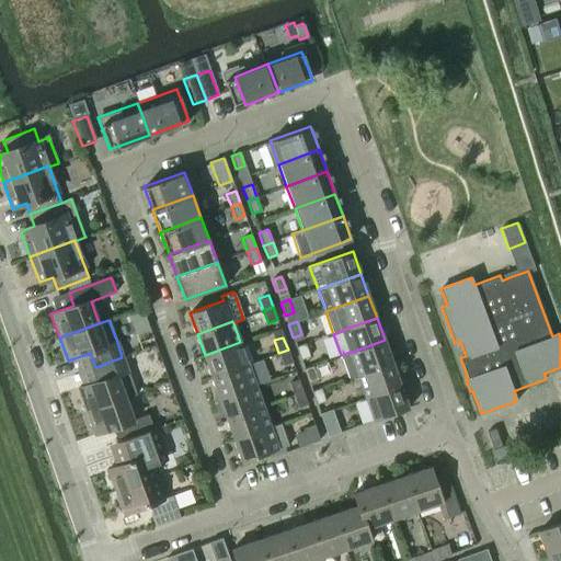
[(350,352),(341,355),(350,378),(357,376),(357,375),(392,363),(385,340),(350,353),(350,352)]
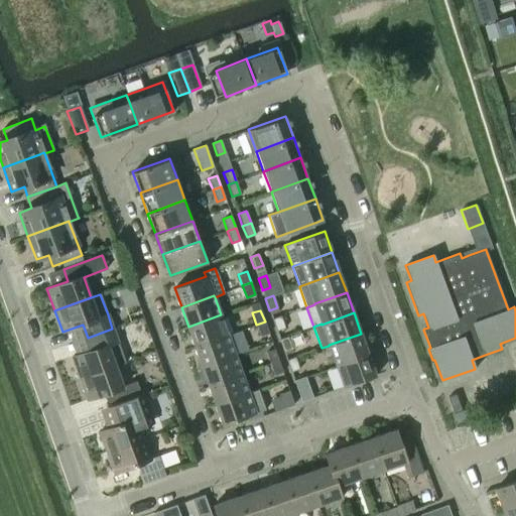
[(221,314),(188,327),(196,347),(228,335),(221,314)]
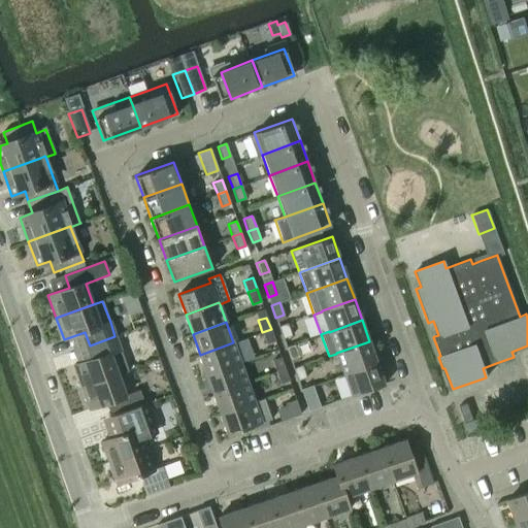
[(278,326),(283,338),(292,335),(287,323),(278,326)]
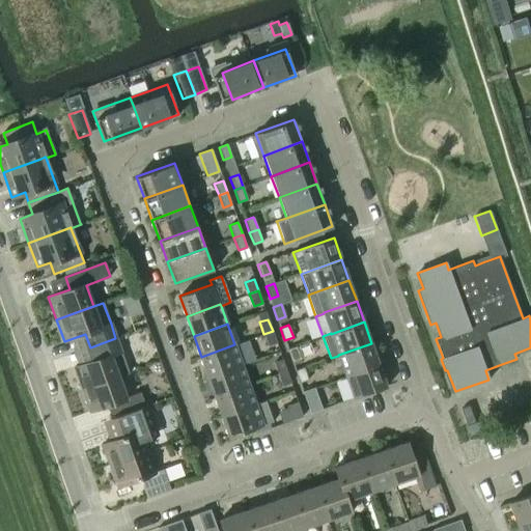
[(268,345),(277,342),(273,331),(263,334),(268,345)]
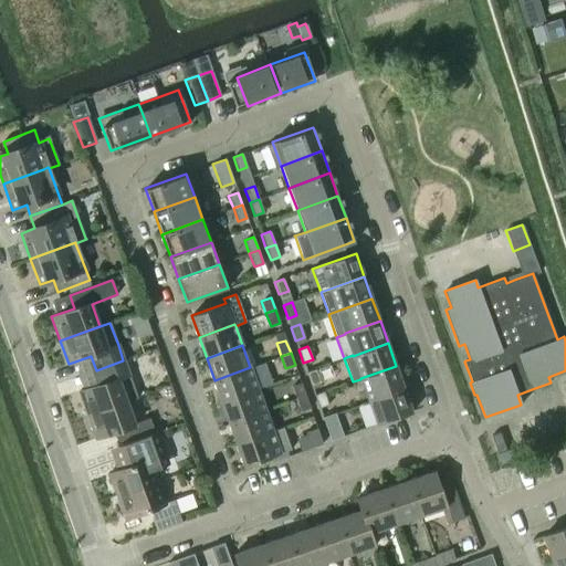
[(101,384),(79,391),(81,399),(87,416),(126,401),(137,397),(128,375),(123,360),(96,370),(101,384)]
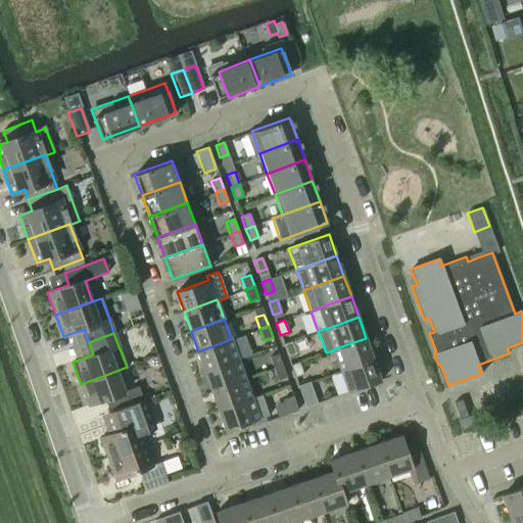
[(366,338),(333,349),(333,350),(340,370),(373,358),(366,338)]
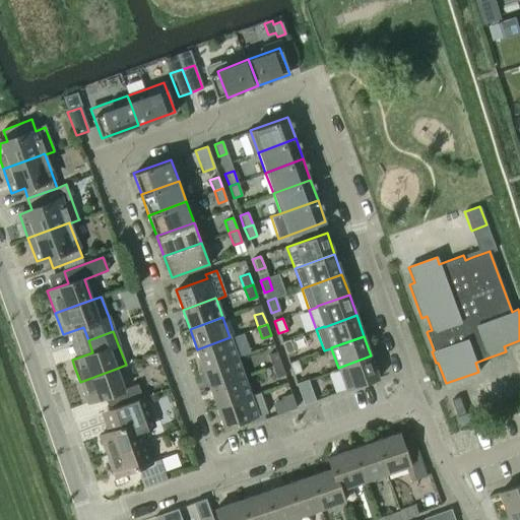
[(230,337),(197,349),(204,369),(237,356),(230,337)]
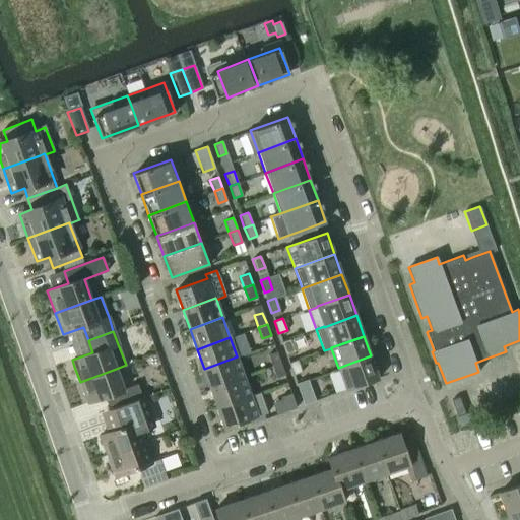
[(281,341),(286,353),(295,350),(290,338),(281,341)]
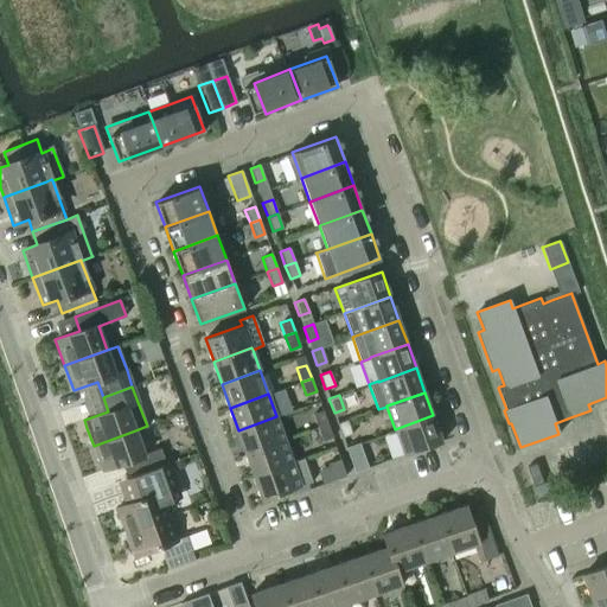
[(313,414),(318,427),(327,423),(323,410),(313,414)]
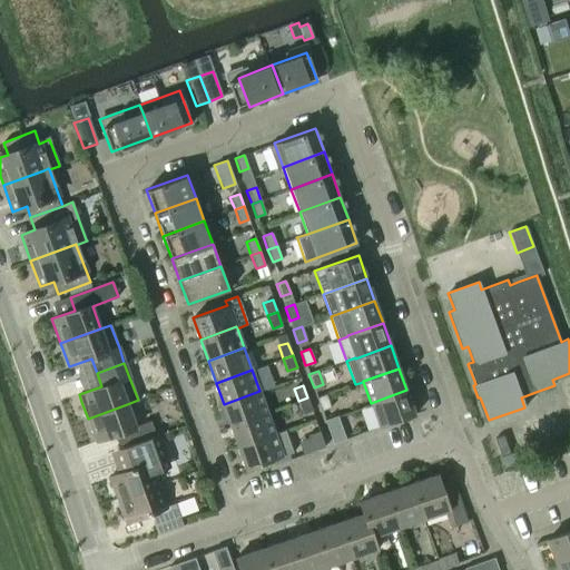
[(406,390),(371,403),(380,428),(415,414),(406,390)]
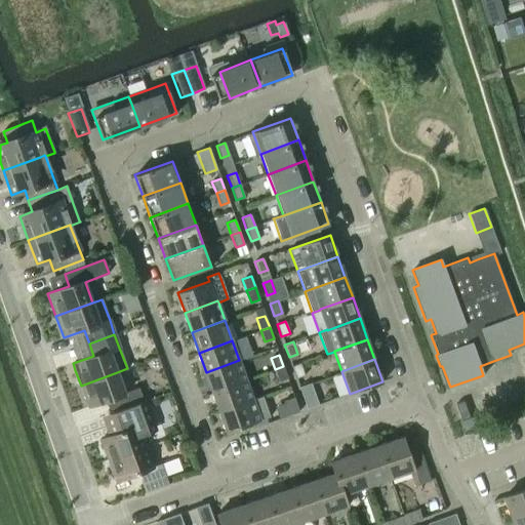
[(239,360),(206,372),(212,392),(246,379),(239,360)]
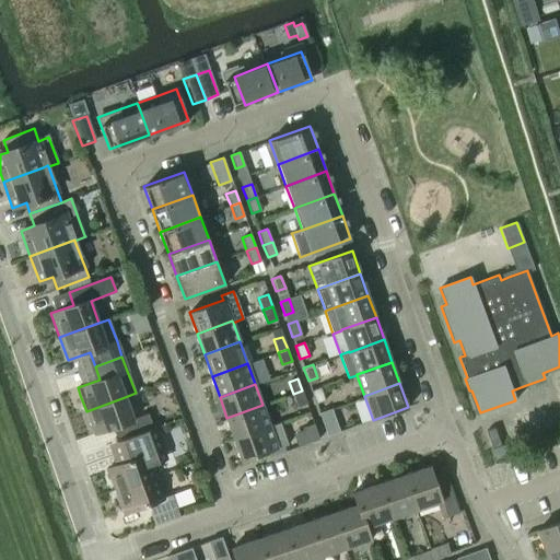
[(312,391),(316,404),(325,400),(321,387),(312,391)]
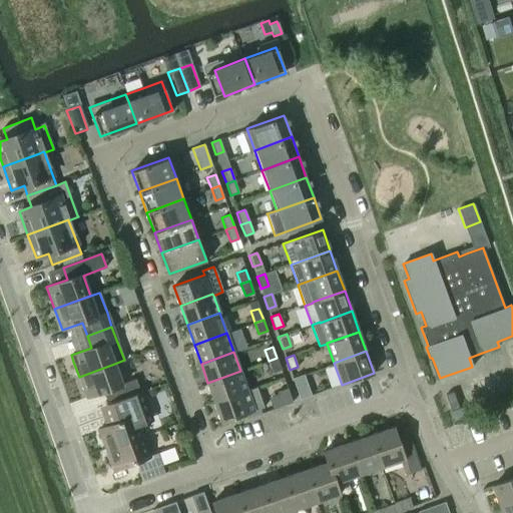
[(281,370),(277,358),(269,361),(273,373),(281,370)]
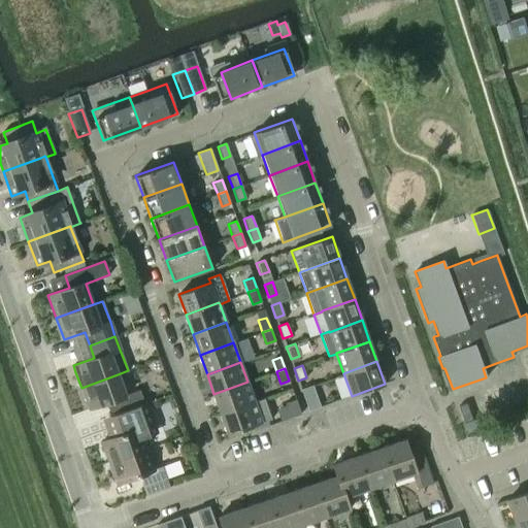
[(118,374),(81,388),(89,409),(110,402),(114,415),(144,404),(139,390),(126,395),(118,374)]
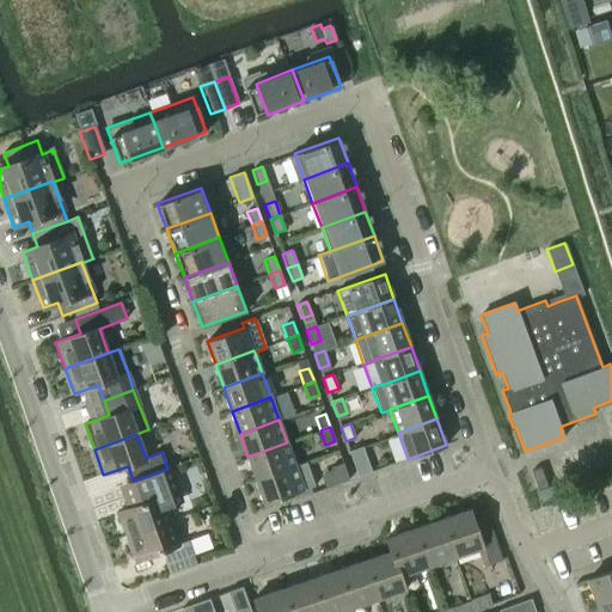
[(287,442),(248,457),(256,479),(295,465),(294,464),(287,442)]
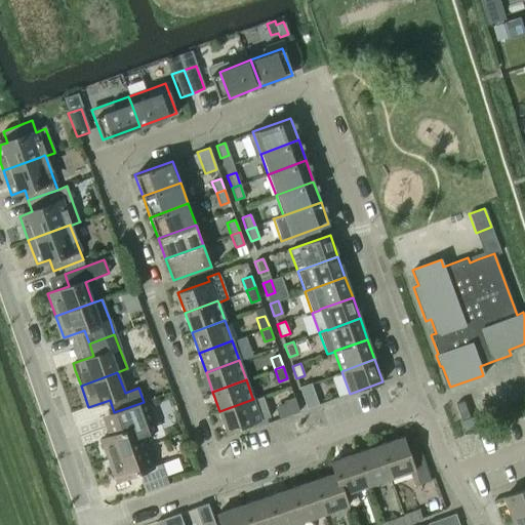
[(307,408),(319,404),(311,382),(299,387),(307,408)]
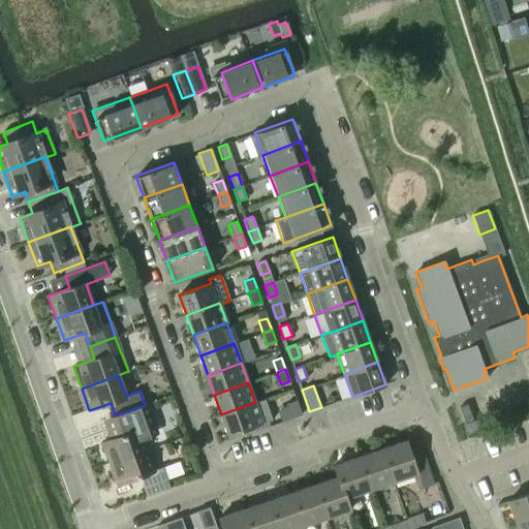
[(255,402),(221,414),(228,435),(262,423),(272,419),(265,399),(265,398),(254,401),(255,402)]
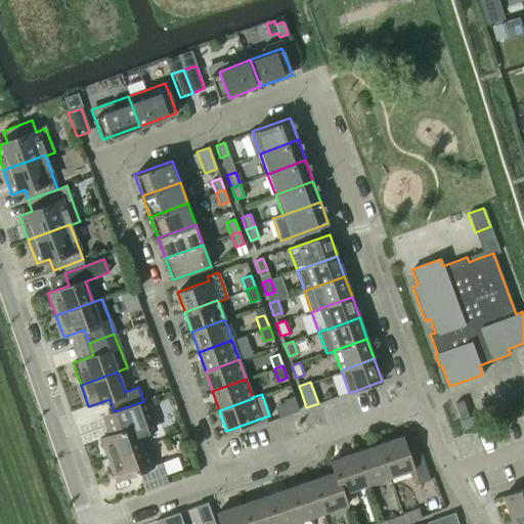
[(299,410),(295,398),(287,401),(291,413),(299,410)]
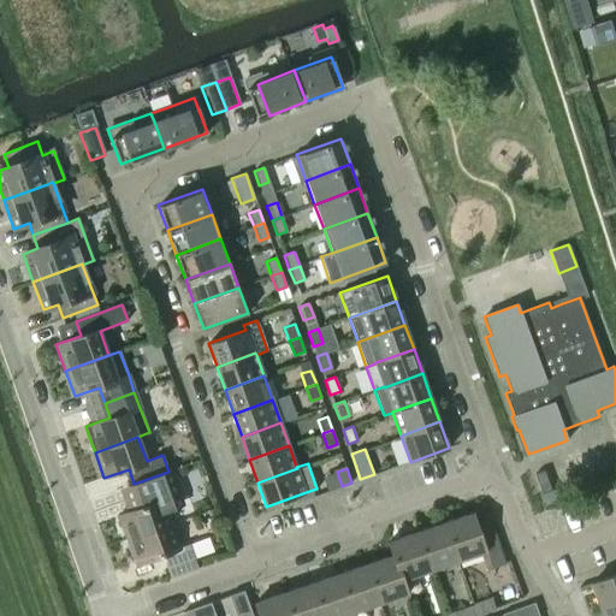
[(142,507),(118,515),(126,539),(172,522),(169,510),(177,508),(181,498),(171,471),(169,472),(134,484),(142,507)]
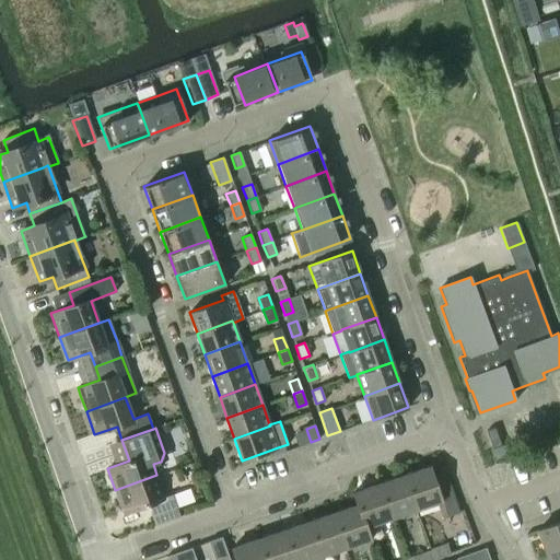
[(501,444),(494,428),(486,431),(492,447),(501,444)]
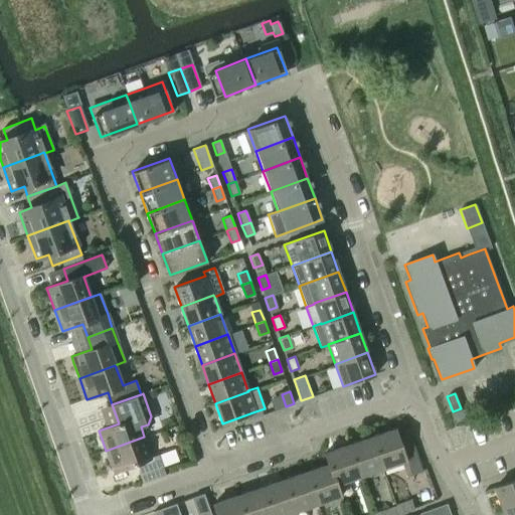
[(396,427),(372,436),(383,469),(402,463),(406,476),(421,471),(410,437),(400,440),(396,427)]
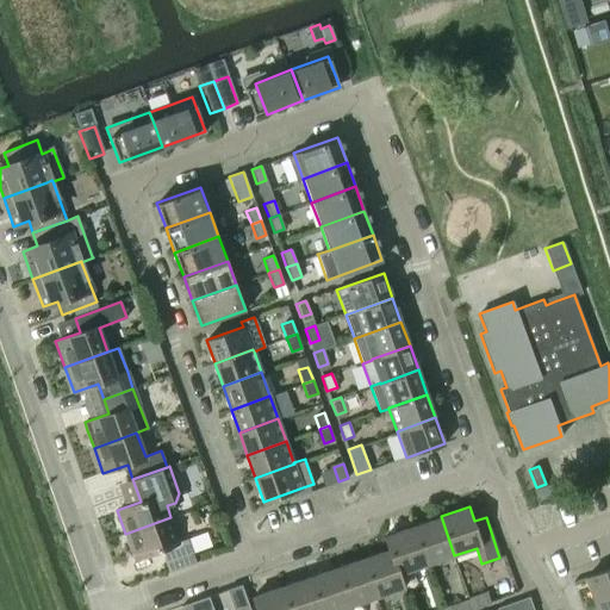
[(441,516),(414,526),(427,565),(454,555),(441,516)]
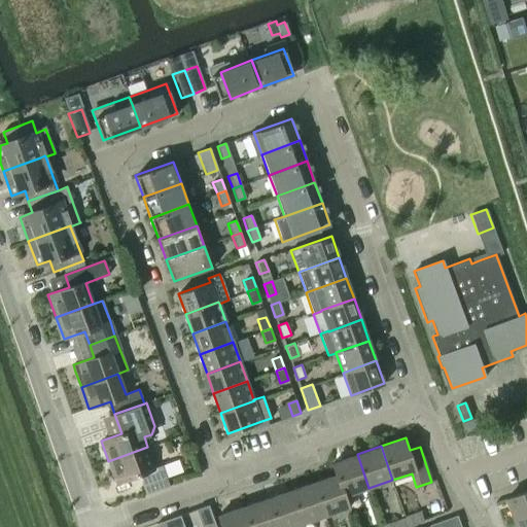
[(147,447),(108,461),(116,482),(135,476),(135,478),(141,481),(146,494),(170,486),(167,478),(163,464),(154,467),(147,447)]
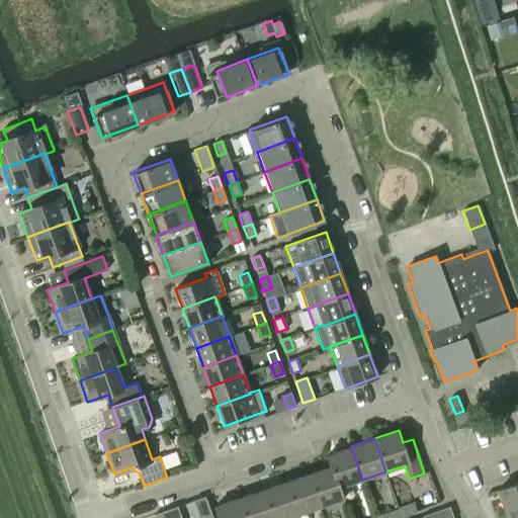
[(327,454),(331,466),(338,489),(340,488),(362,480),(351,446),(327,454)]
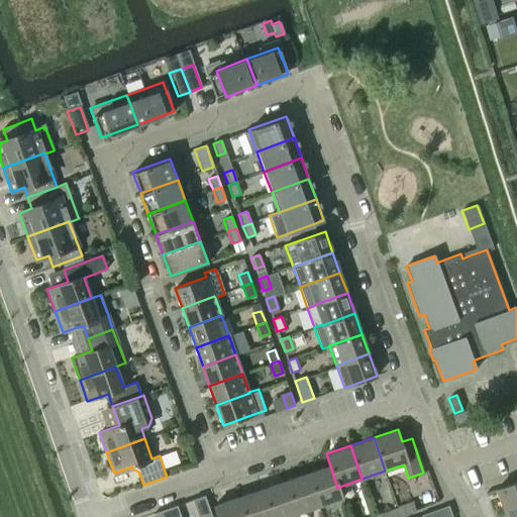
[(330,466),(306,474),(318,507),(343,498),(339,487),(337,488),(330,466)]
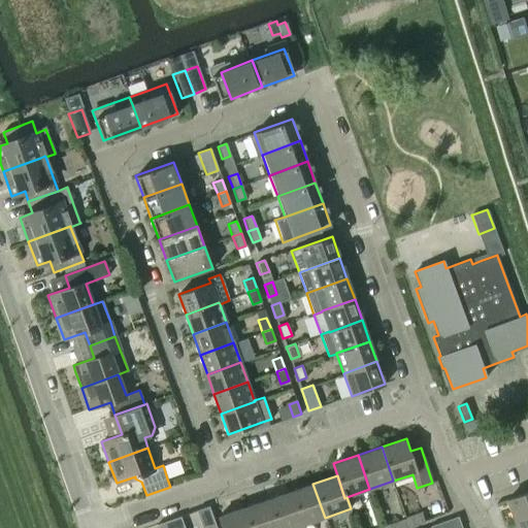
[(312,484),(290,491),(301,526),(325,518),(312,484)]
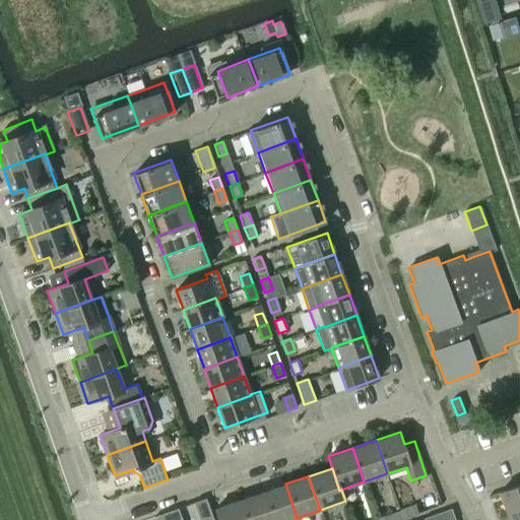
[(285,483),(262,492),(271,519),(289,519),(297,518),(285,483)]
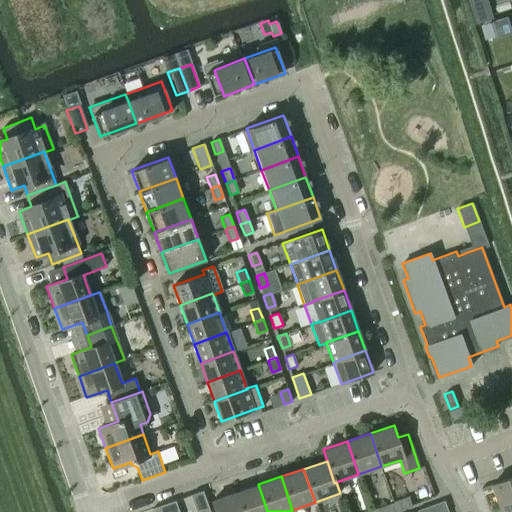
[(511,476),(491,484),(499,505),(511,499),(511,476)]
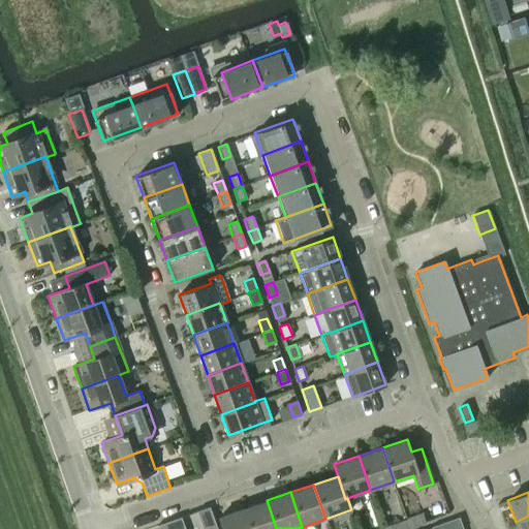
[(276,528),(267,500),(243,508),(250,528),(276,528)]
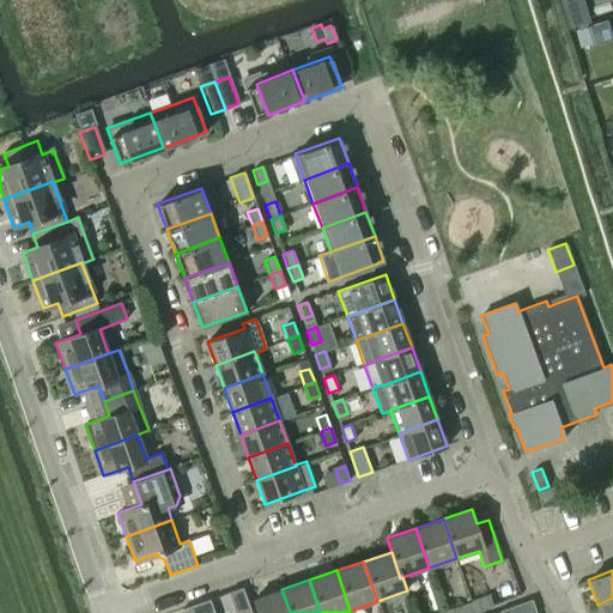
[(254,599),(259,612),(290,612),(281,589),(254,599)]
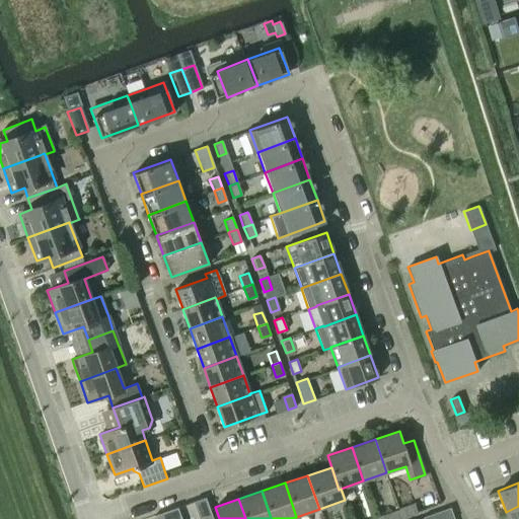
[(415,503),(399,509),(402,518),(418,512),(415,503)]
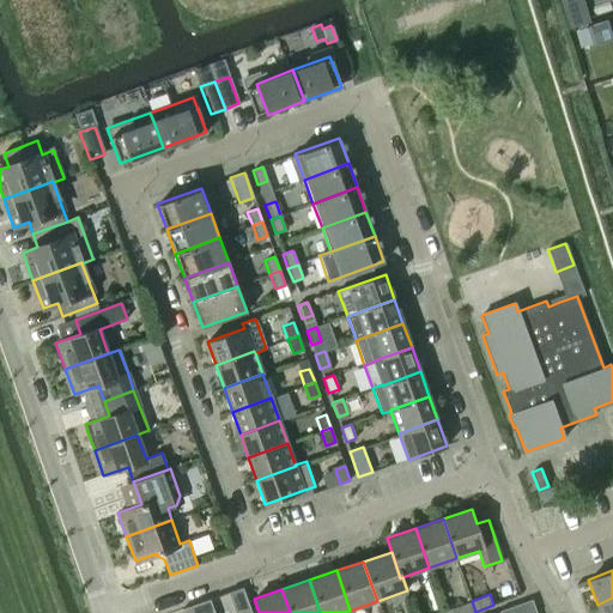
[(612,612),(612,598),(598,605),(600,612),(612,612)]
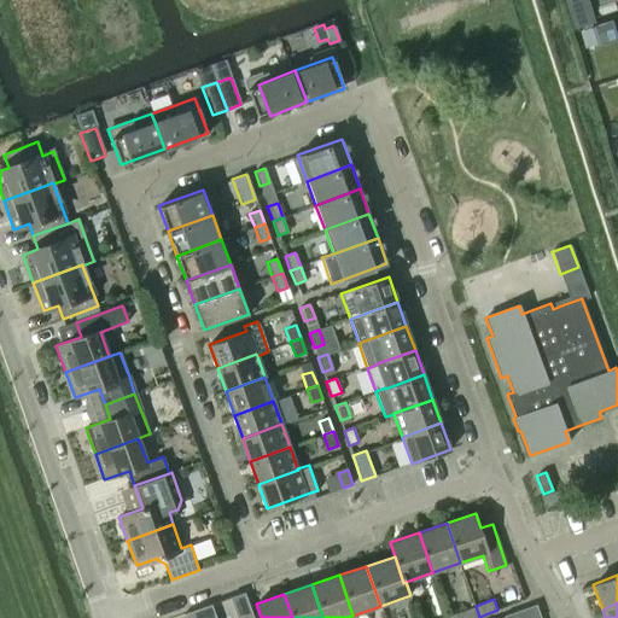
[(541,617),(537,604),(503,616),(503,617),(541,617)]
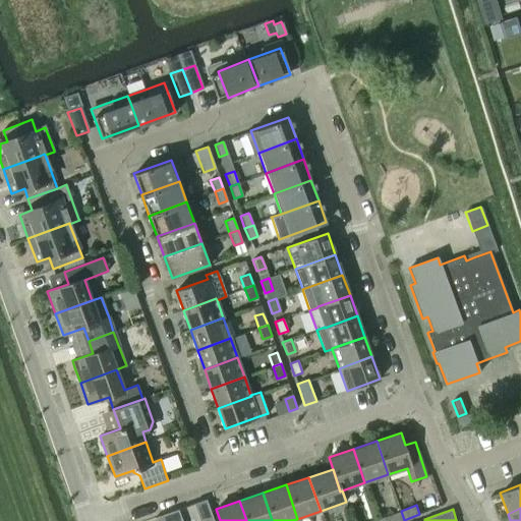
[(401,511),(377,519),(377,520),(399,520),(404,520),(401,511)]
